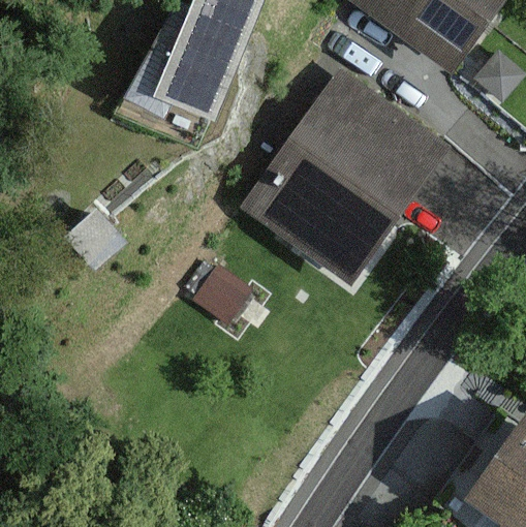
[(176,0),(124,99),(163,120),(172,104),(215,122),(264,0),(176,0)]
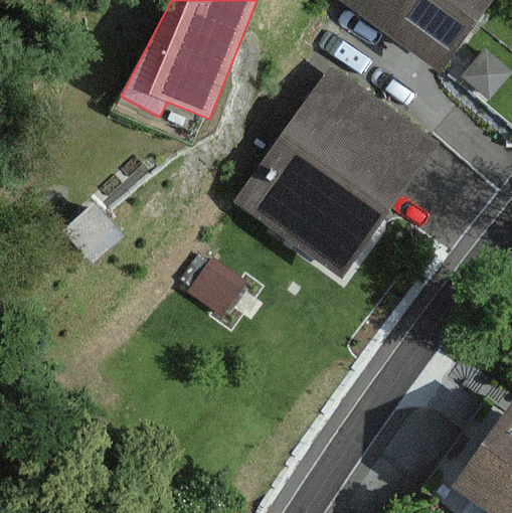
[(338,0),(440,72),(491,0),(338,0)]
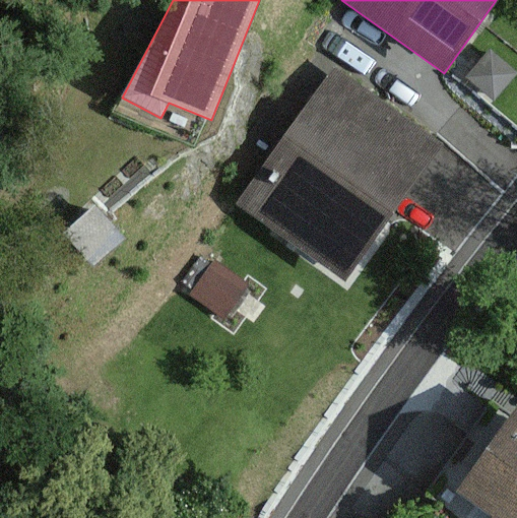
[(516,73),(516,72),(488,48),(462,77),(493,103),(516,73)]
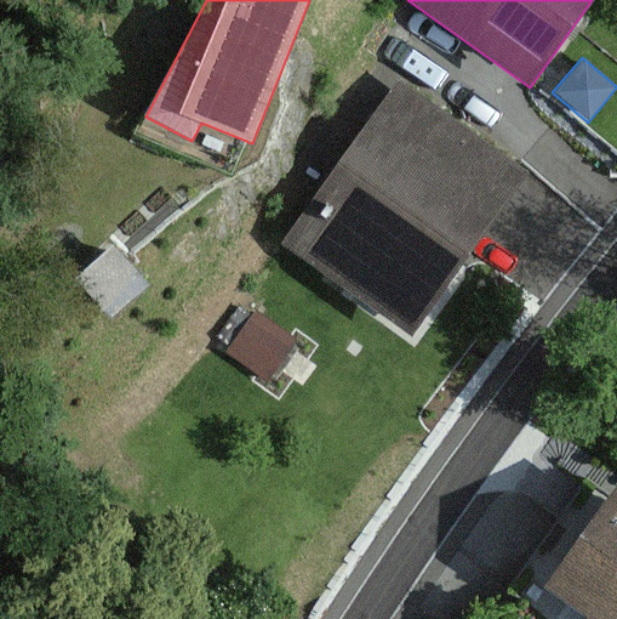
[(526,171),(398,79),(280,242),(409,334),(526,171)]
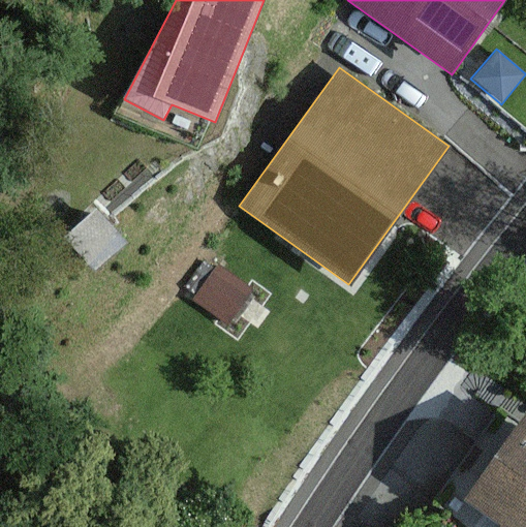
[(126,244),(94,208),(60,238),(93,274),(126,244)]
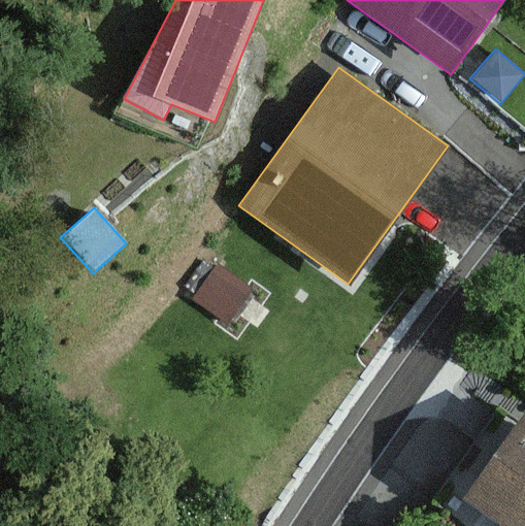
[(252,290),(216,262),(211,267),(201,259),(163,308),(178,321),(194,301),(225,325),(252,290)]
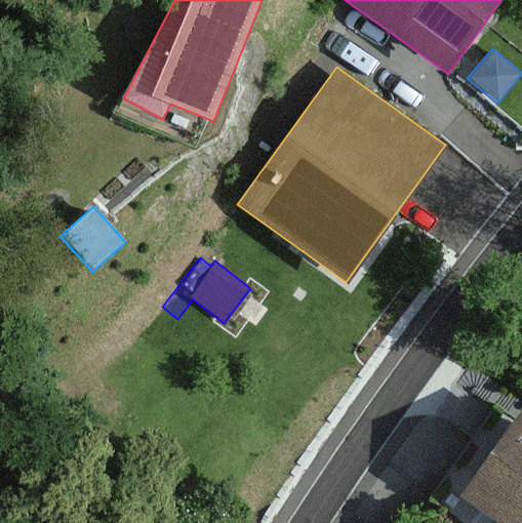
[(521,522),(521,409),(521,410),(459,496),(495,522),(521,522)]
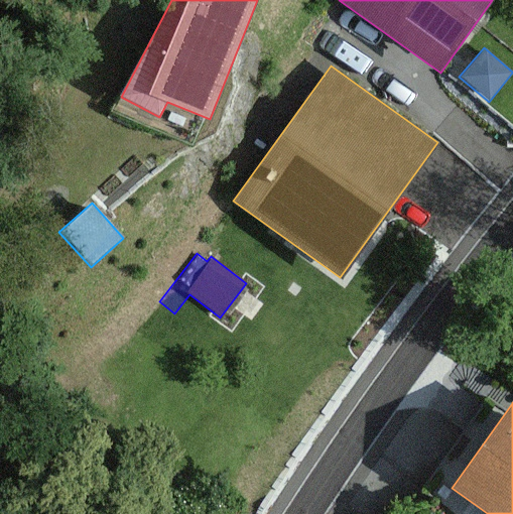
All buildings are outlined.
